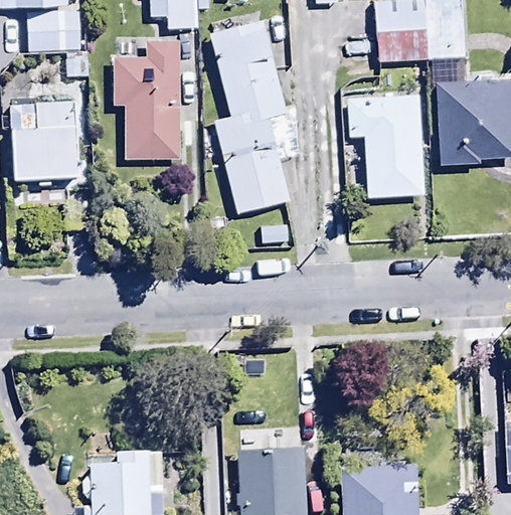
[(0,0),(0,8),(68,5),(67,0),(0,0)]
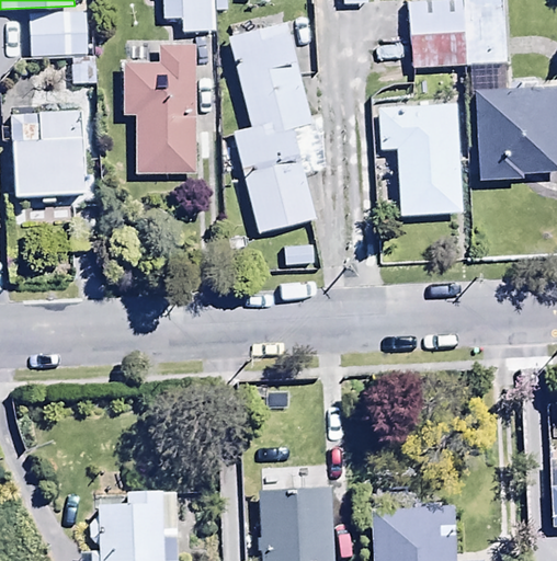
[(213,9),(212,0),(181,0),(182,9),(213,9)]
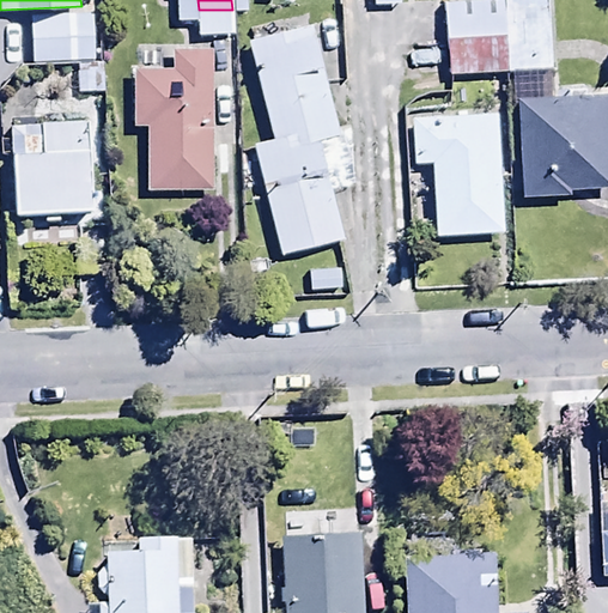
[(552,0),(470,0),(447,1),(451,76),(555,70),(552,0)]
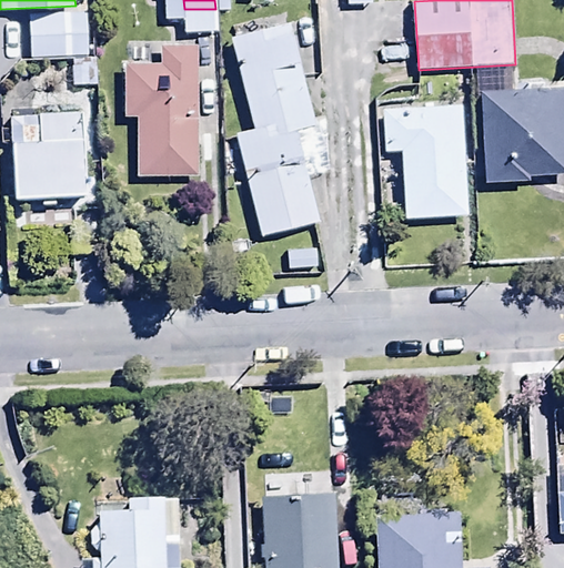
[(92,56),(89,11),(30,13),(31,58),(92,56)]
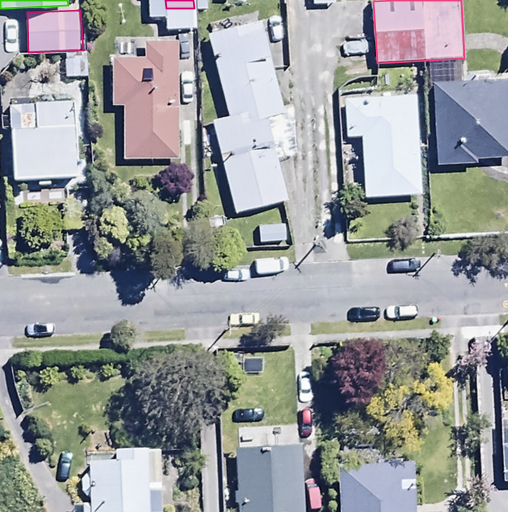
[(261,18),(207,32),(229,113),(211,118),(236,213),(291,199),(280,159),(300,154),(294,105),(285,108),(261,18)]
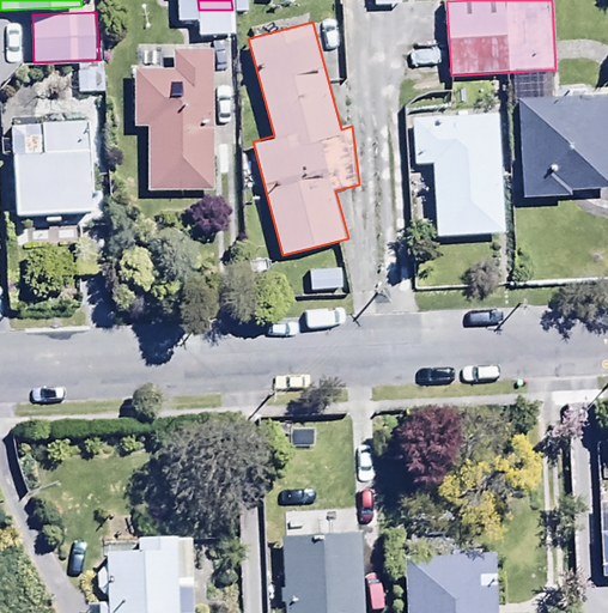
[(176,70),(137,68),(135,126),(150,126),(149,189),(214,190),(216,48),(177,48),(176,70)]
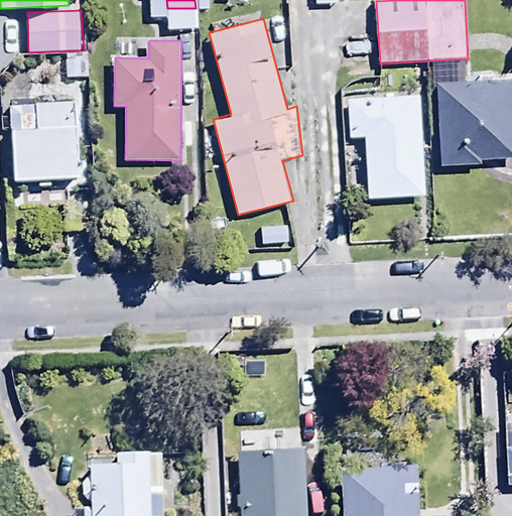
[(77,97),(92,97),(91,73),(97,73),(97,57),(76,57),(77,97)]
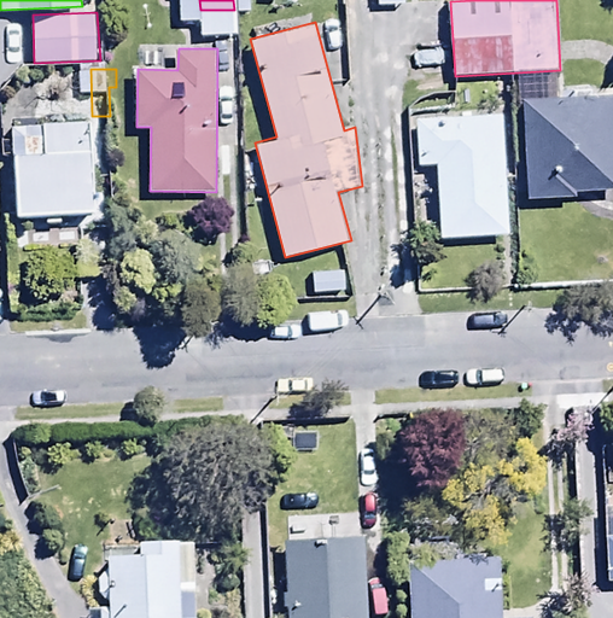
[(612,73),(520,81),(527,175),(612,168),(612,73)]
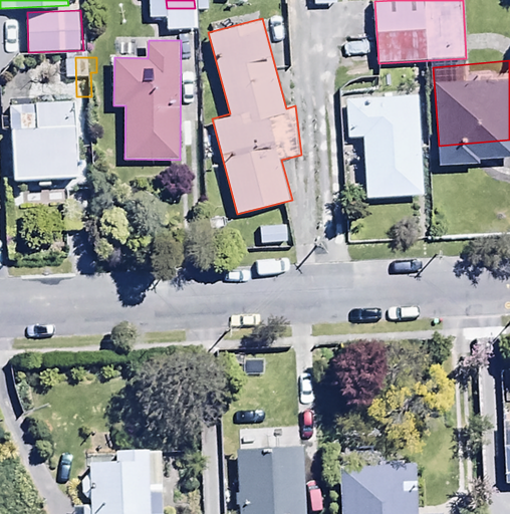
[(419,94),(347,97),(348,137),(364,137),(366,197),(423,194),(419,94)]
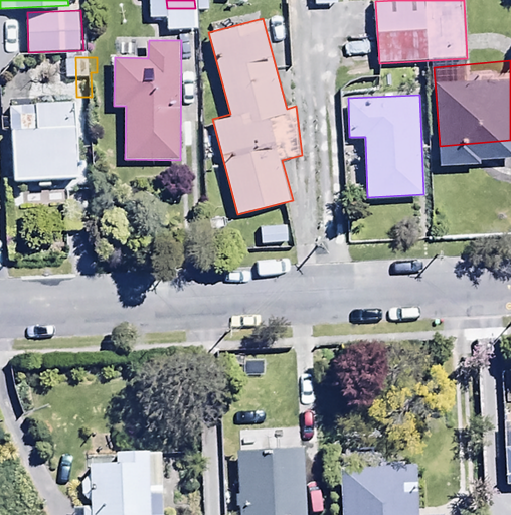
[(86,101),(11,104),(14,177),(39,176),(40,185),(53,185),(53,176),(81,175),(79,127),(86,127),(86,101)]
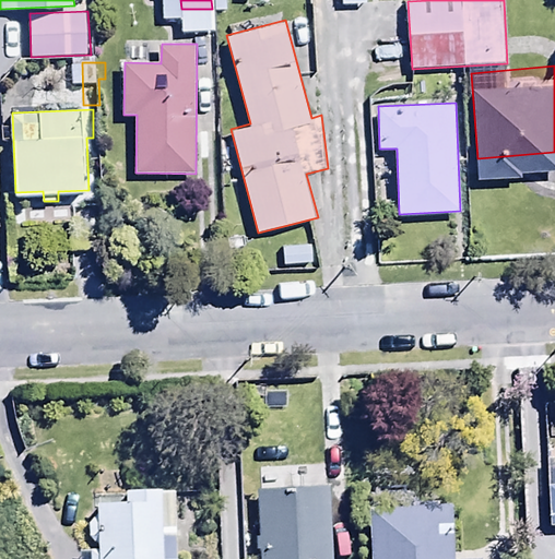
[(316,245),(283,246),(284,265),(316,264),(316,245)]
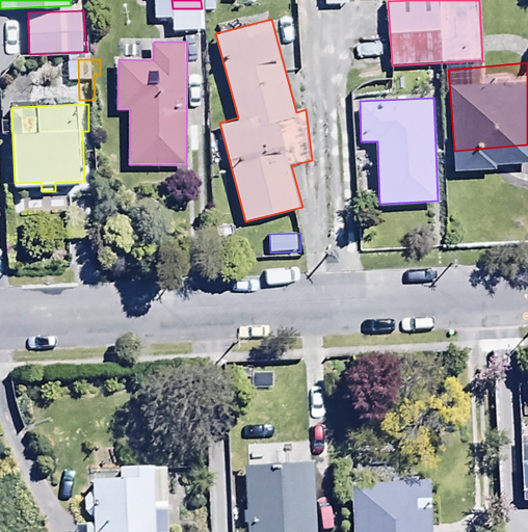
[(169,531),(168,466),(122,467),(122,477),(93,478),(94,524),(77,524),(77,531),(169,531)]
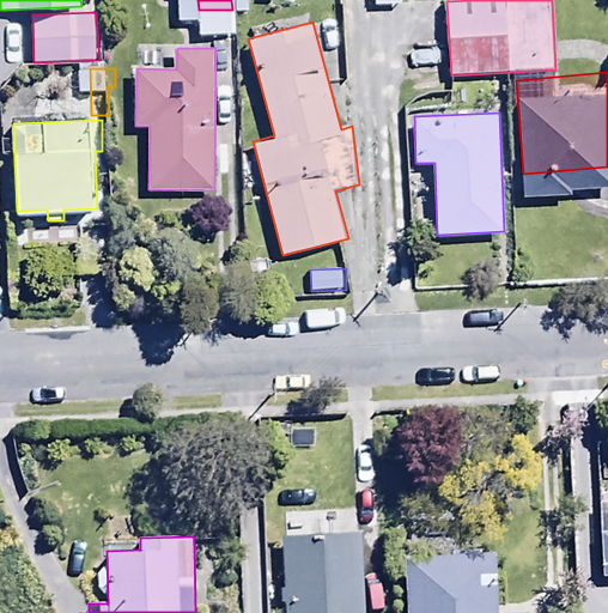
[(406,554),(407,612),(528,612),(529,612),(504,612),(499,612),(497,552),(406,554)]
